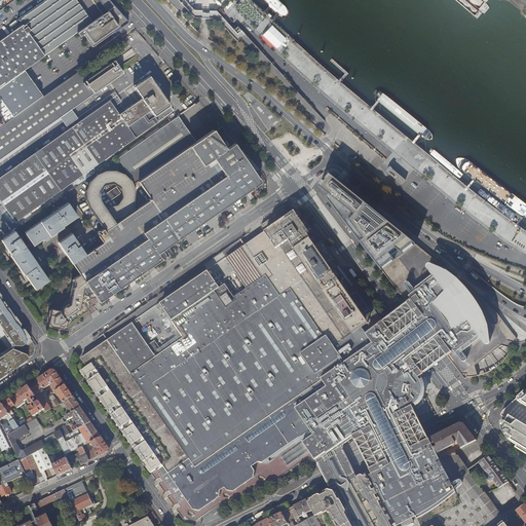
[(77,33),(91,23),(75,0),(44,0),(17,19),(21,23),(22,25),(15,30),(0,40),(0,87),(24,71),(77,33)]
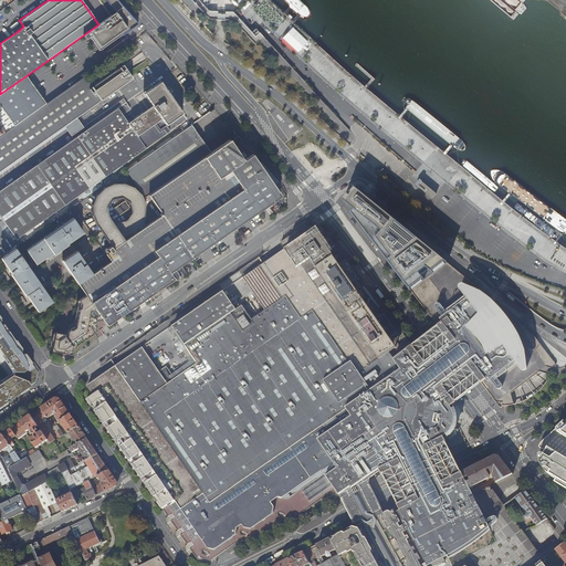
[(109,17),(98,24),(83,35),(86,40),(90,38),(101,51),(125,33),(138,24),(123,7),(118,10),(109,17)]
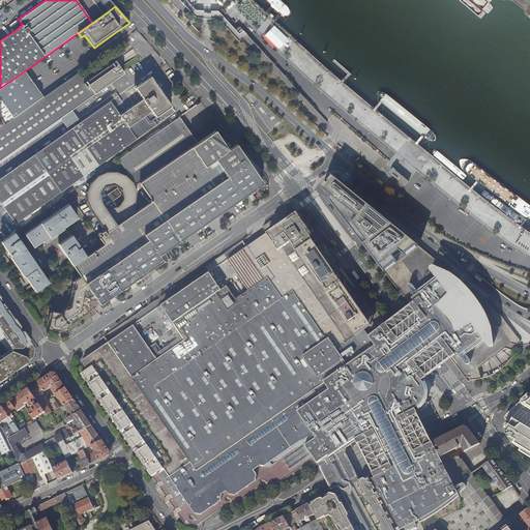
[(239,27),(235,31),(242,38),(246,34),(239,27)]
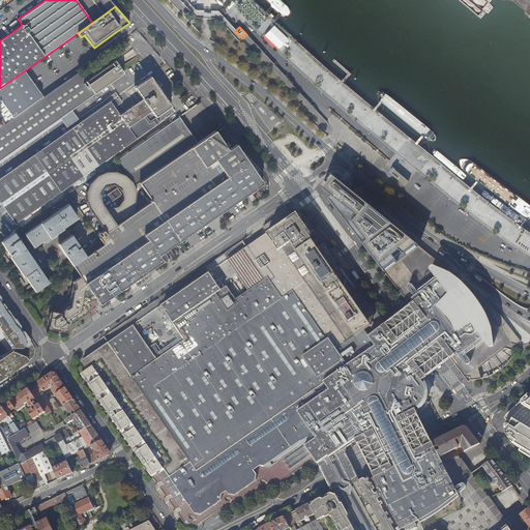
[(22,113),(4,124),(0,127),(0,159),(123,74),(115,61),(85,82),(78,72),(43,97),(22,113)]
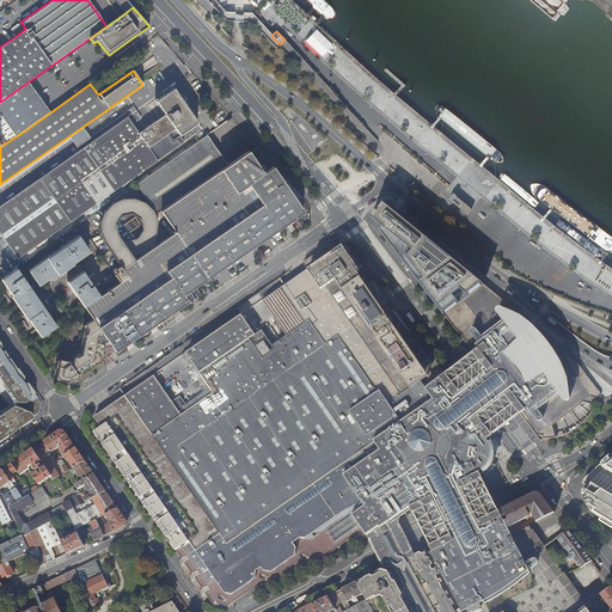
[(0,102),(0,136),(5,144),(25,130),(50,112),(28,83),(0,102)]
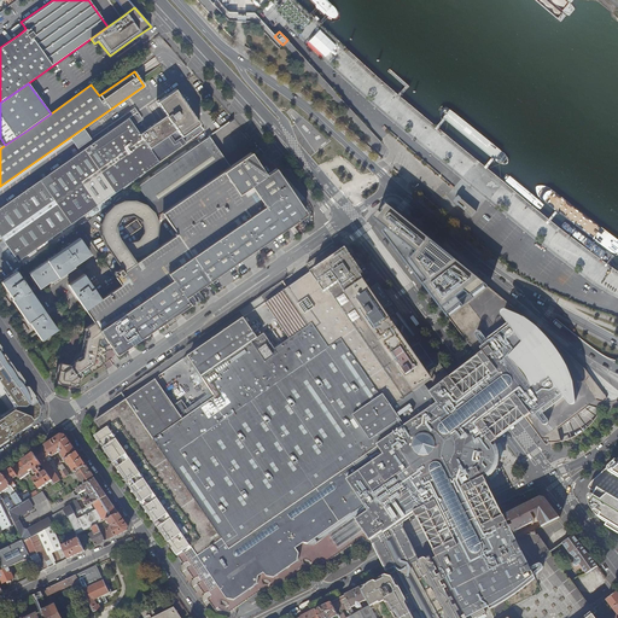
[(0,237),(0,270),(209,127),(180,85),(159,99),(168,112),(141,132),(129,116),(0,205),(0,234),(1,237),(0,237)]
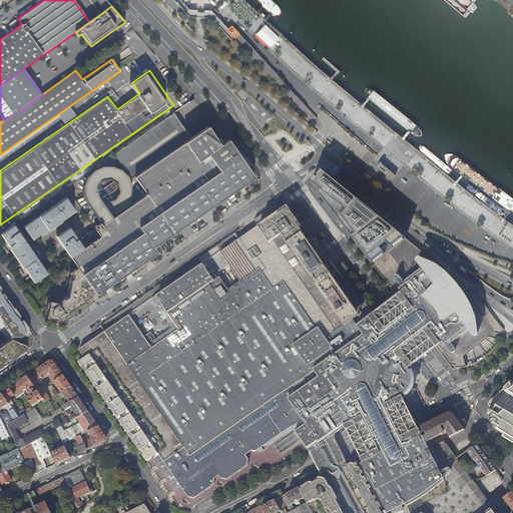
[(172,113),(113,155),(131,179),(135,176),(187,141),(190,138),(172,113)]
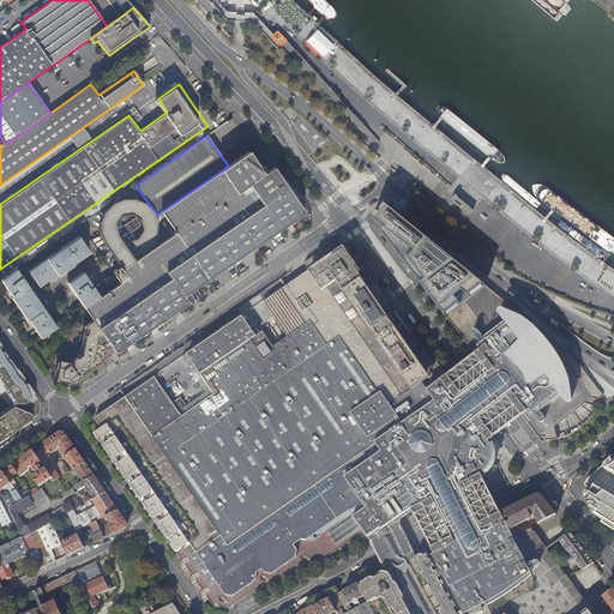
[(197,289),(198,288),(202,286),(305,215),(300,208),(274,169),(264,175),(247,152),(228,166),(224,169),(162,211),(176,234),(169,239),(131,265),(122,271),(120,269),(116,271),(119,274),(114,276),(119,283),(100,298),(84,307),(84,308),(92,320),(97,326),(110,347),(112,348),(185,298),(190,304),(191,306),(202,298),(197,289)]
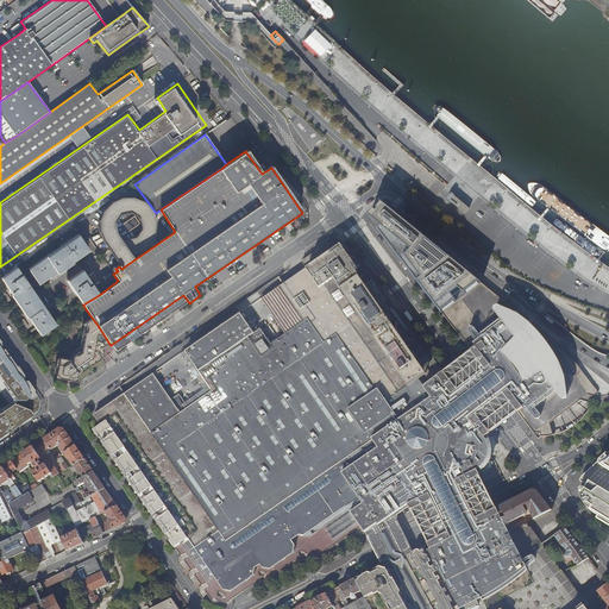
[(453,195),(449,201),(464,214),(469,208),(453,195)]
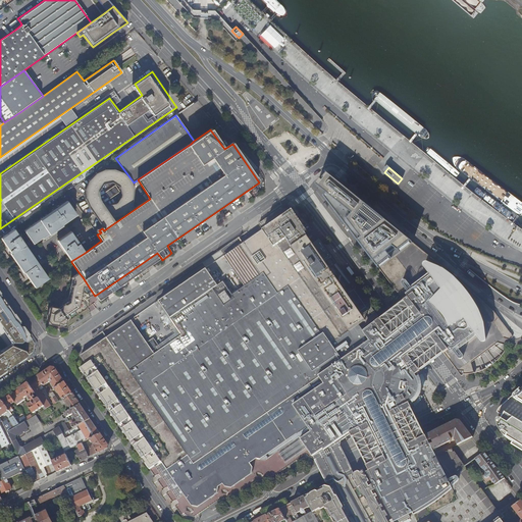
[(324,196),(323,197),(336,214),(343,221),(352,223),(363,238),(358,242),(367,254),(368,253),(370,256),(371,259),(378,268),(412,243),(344,188),(338,184),(331,178),(327,174),(323,179),(324,180),(323,181),(320,180),(316,186),(327,194),(324,197),(324,196)]
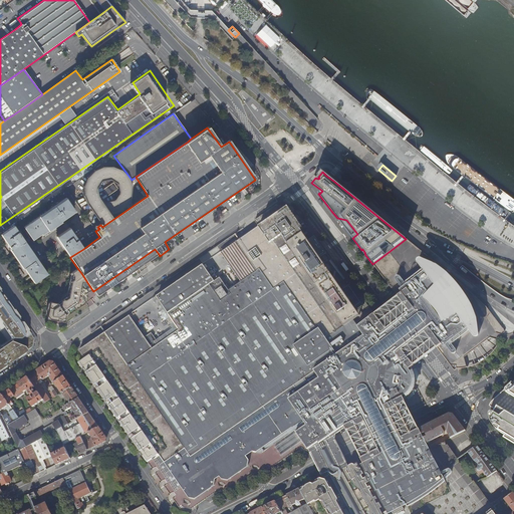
[(114,183),(103,190),(108,196),(118,189),(114,183)]
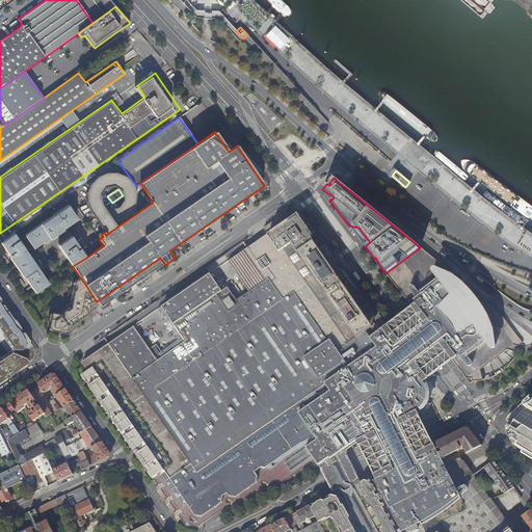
[(26,236),(34,247),(44,241),(46,245),(64,232),(63,230),(65,228),(65,227),(77,218),(69,207),(67,206),(52,216),(51,215),(49,217),(50,217),(27,234),(26,236)]
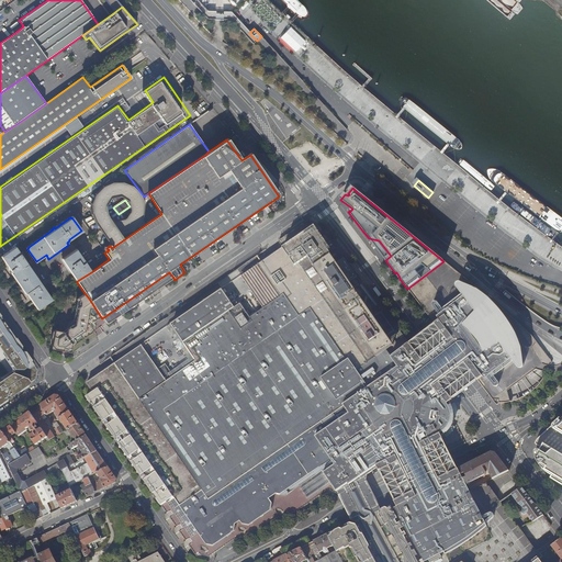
[(269,247),(100,364),(104,371),(87,383),(93,392),(87,397),(197,554),(208,558),(224,546),(243,534),(249,537),(283,513),(292,515),(327,491),(328,494),(333,495),(338,492),(366,479),(367,478),(369,472),(377,467),(380,471),(444,439),(441,436),(445,435),(447,433),(449,430),(451,427),(452,426),(452,424),(454,419),(454,416),(453,412),(453,408),(452,405),(450,402),(452,400),(451,398),(411,344),(409,343),(398,351),(394,346),(388,349),(382,341),(389,337),(396,332),(383,313),(375,318),(369,323),(344,287),(350,282),(358,277),(343,256),(337,259),(339,262),(337,263),(332,268),(325,259),(332,255),(325,246),(326,246),(328,245),(323,236),(319,232),(315,226),(303,224),(279,240),(283,248),(273,255),(269,247)]
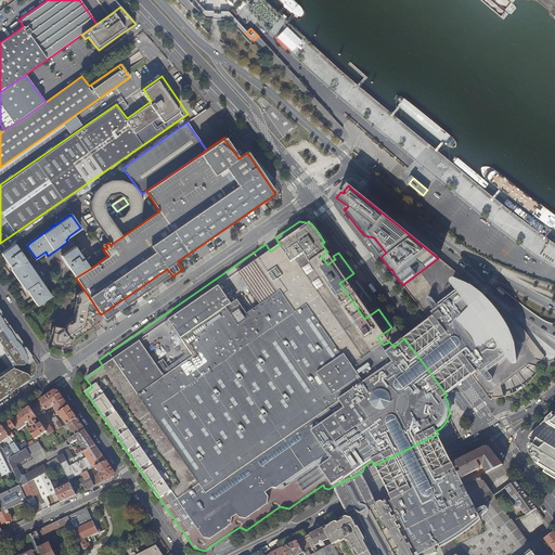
[(374,237),(364,235),(381,257),(386,253),(374,237)]
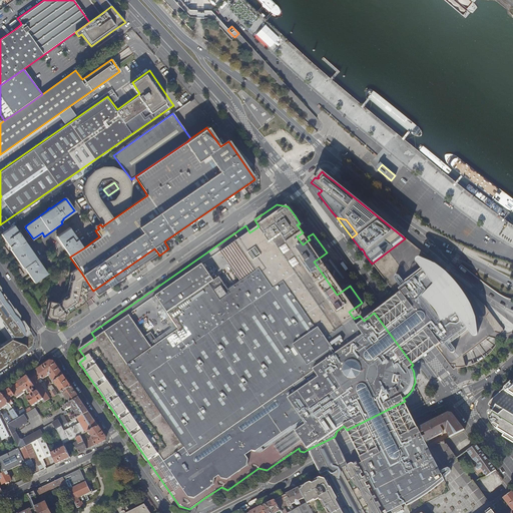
[(13,225),(1,234),(11,249),(10,249),(15,257),(28,247),(13,225)]
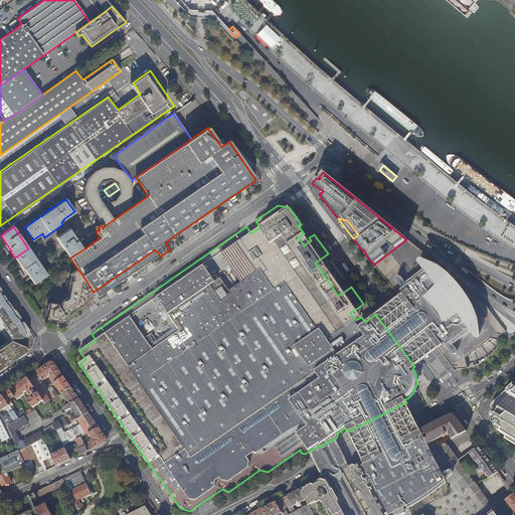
[(56,237),(70,258),(83,249),(68,228),(56,237)]
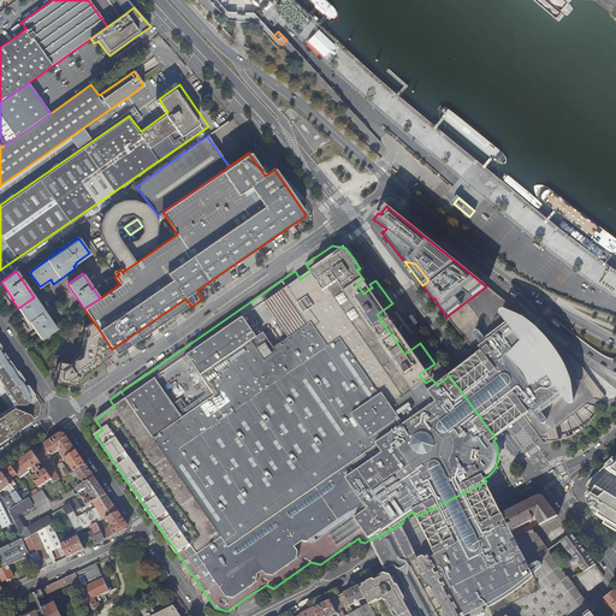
[(363,294),(369,289),(363,279),(356,284),(363,294)]
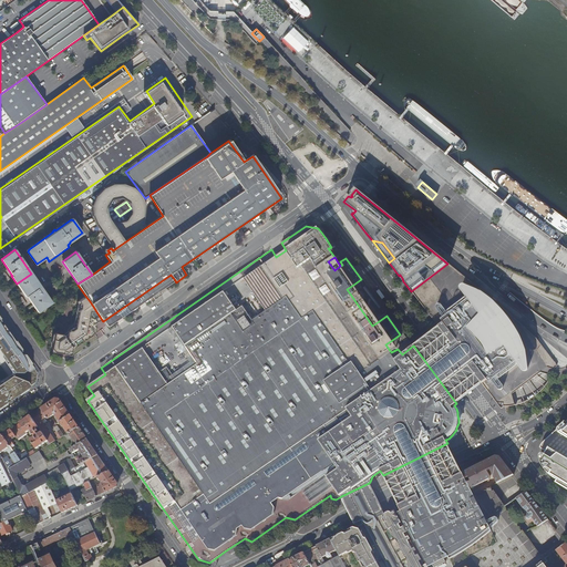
[(545,349),(536,338),(527,329),(521,325),(513,317),(500,305),(491,298),(488,296),(447,264),(411,291),(440,328),(471,368),(481,382),(484,387),(491,394),(500,406),(501,408),(502,408),(503,408),(504,406),(506,406),(511,406),(515,405),(512,394),(540,372),(552,375),(554,369),(555,368),(556,368),(557,367),(557,366),(557,364),(545,349)]
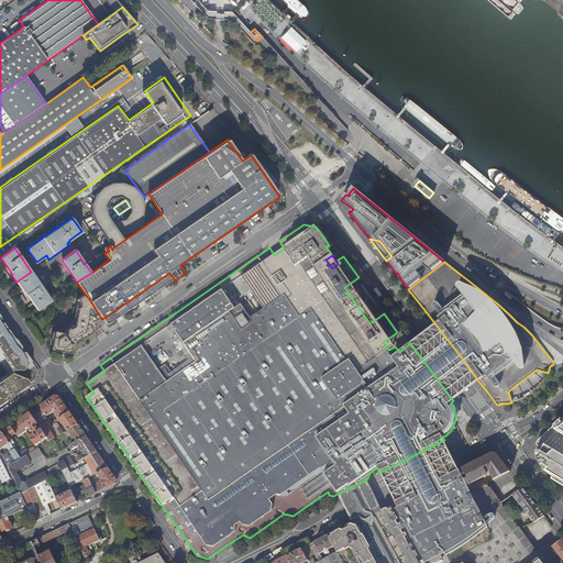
[(31,272),(17,282),(21,287),(35,277),(31,272)]
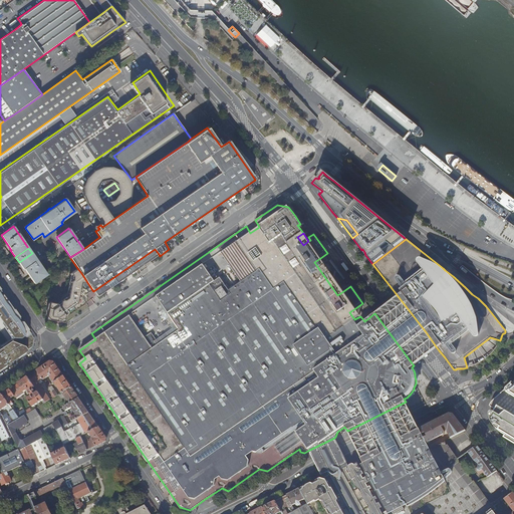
[(96,296),(159,254),(155,249),(93,291),(96,296)]
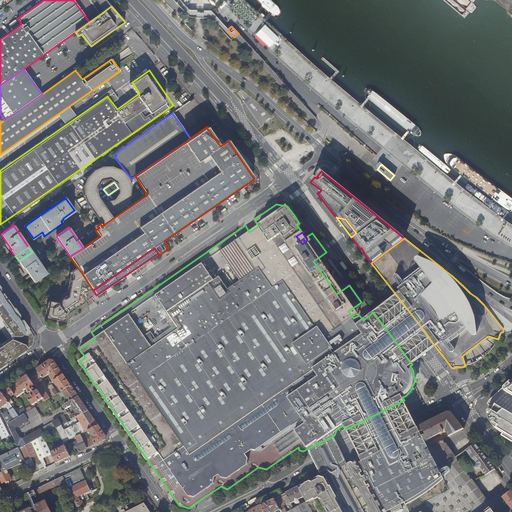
[(32,252),(19,261),(23,267),(24,267),(34,282),(46,273),(32,252)]
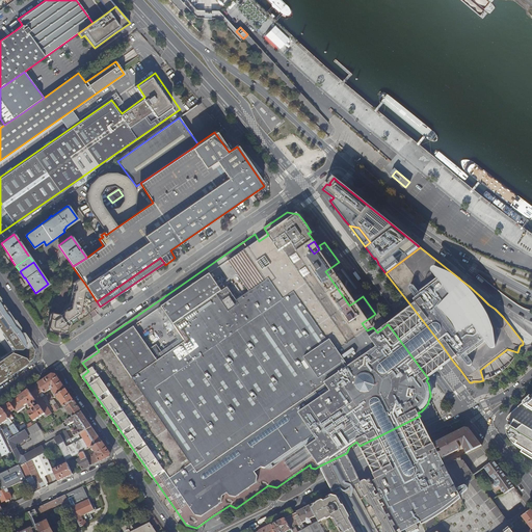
[(349,306),(355,301),(331,267),(325,271),(349,306)]
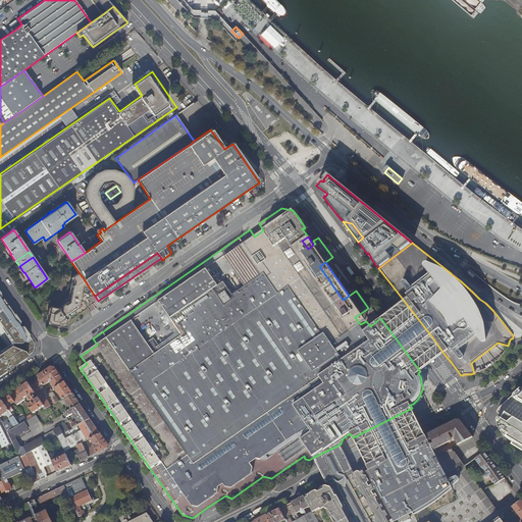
[(83,277),(79,272),(70,278),(73,281),(70,301),(62,306),(62,308),(60,310),(60,309),(52,308),(48,324),(65,327),(67,321),(68,320),(88,307),(88,299),(91,297),(94,295),(83,277)]
